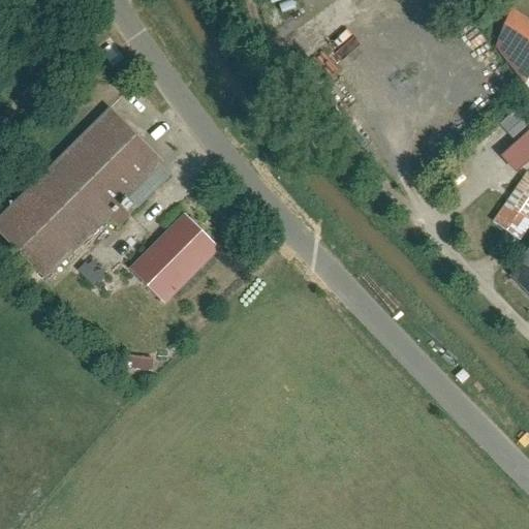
[(528,17),(512,6),(496,48),(514,72),(526,86),(528,81),(528,17)]
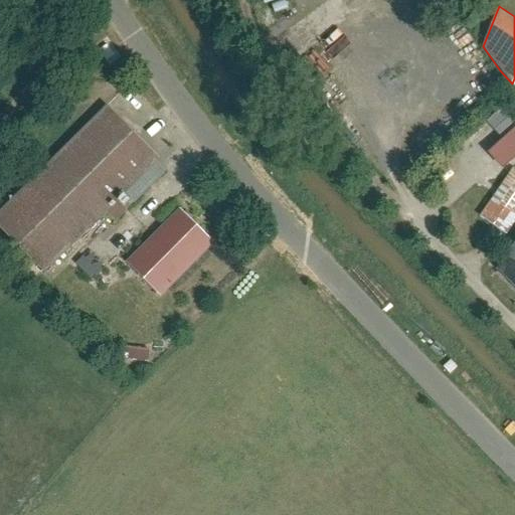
[(155,156),(97,97),(0,191),(0,219),(30,250),(110,173),(124,187),(155,156)]
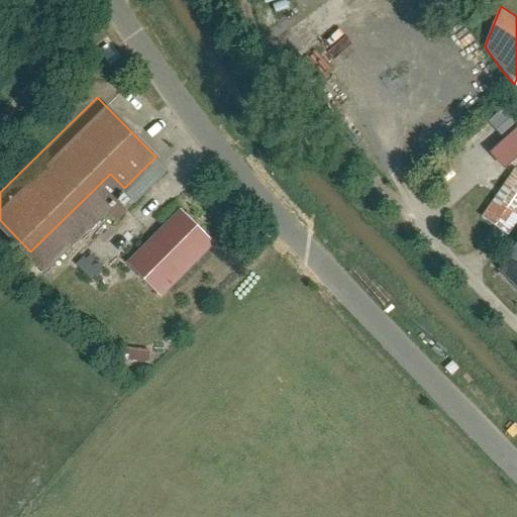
[(516,125),(489,154),(505,171),(516,159),(516,125)]
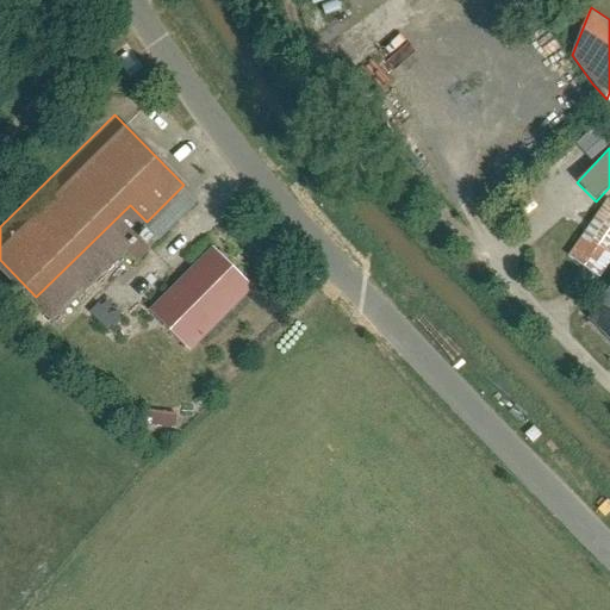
[(609,263),(609,198),(609,197),(568,256),(601,278),(609,263)]
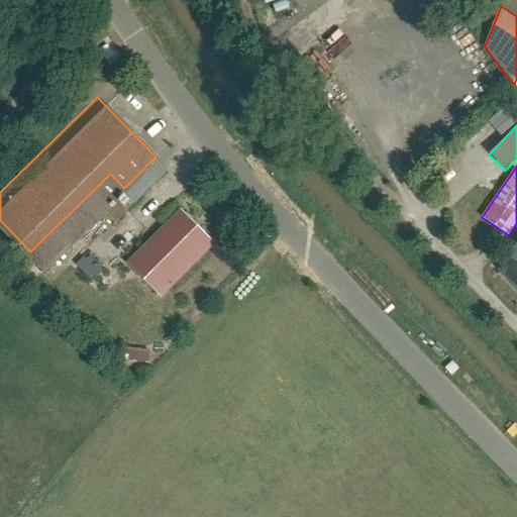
[(161,299),(215,245),(180,209),(125,263),(161,299)]
